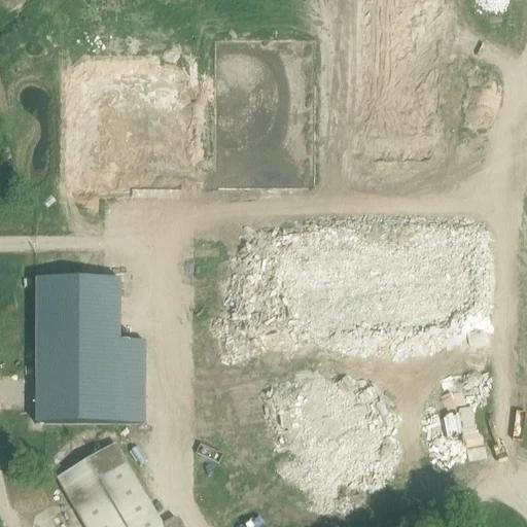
[(186,75),(80,74),(79,188),(185,189),(186,75)]
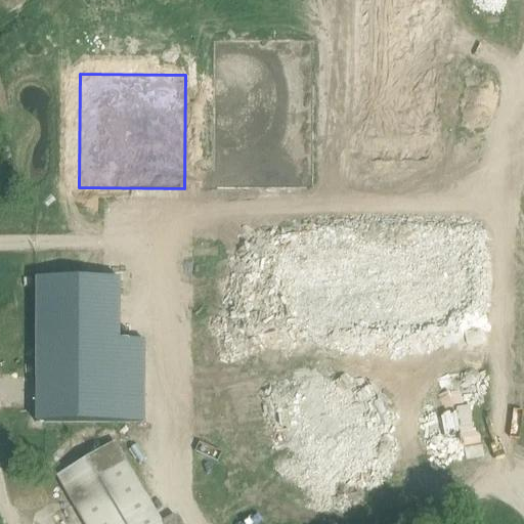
[(367,276),(365,413),(436,415),(437,277),(367,276)]
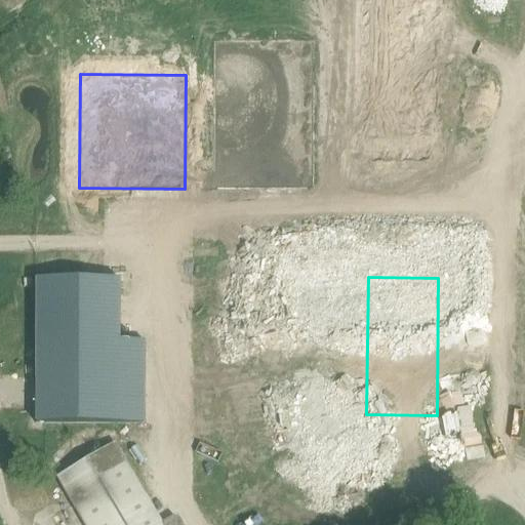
[(119,279),(36,279),(36,422),(118,423),(119,279)]
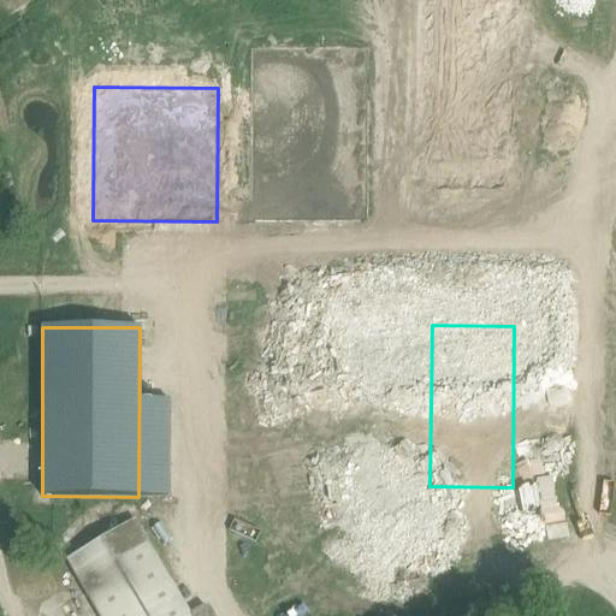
[(218,615),(213,604),(194,614),(147,520),(77,555),(107,615),(218,615)]
